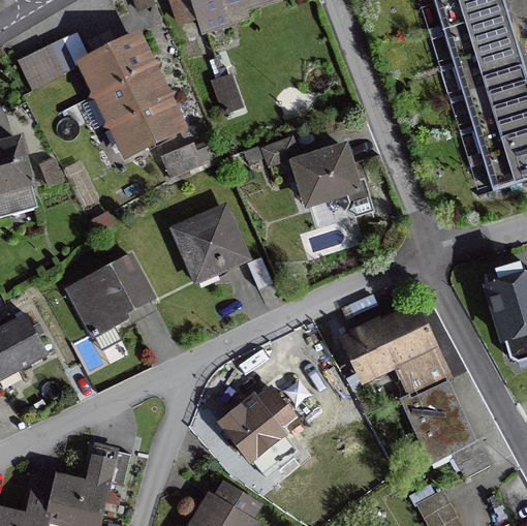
[(136,0),(141,8),(156,2),(155,0),(136,0)]
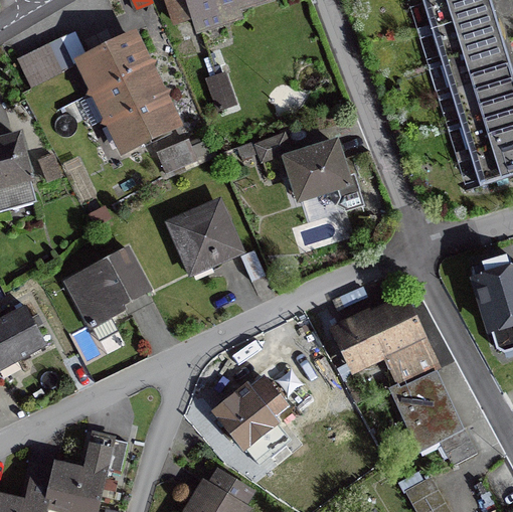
[(165,0),(173,22),(243,0),(165,0)]
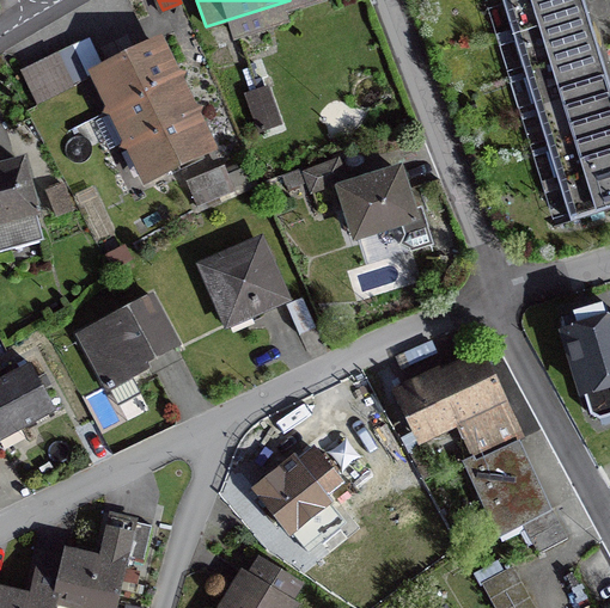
[(505,0),(568,217),(609,204),(609,98),(609,93),(603,75),(586,17),(583,2),(581,0),(505,0)]
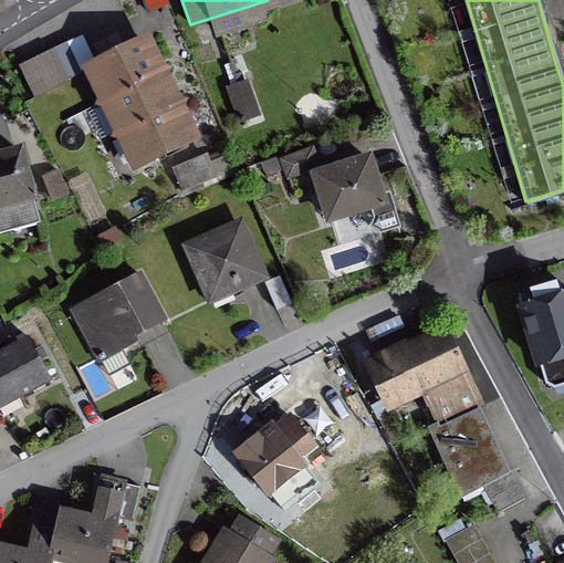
[(145,37),(92,62),(139,160),(192,134),(181,111),(170,90),(154,54),(145,37)]
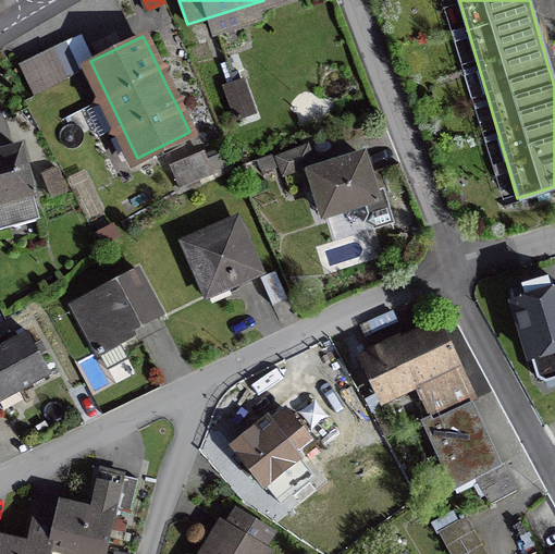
[(65,39),(59,42),(40,52),(24,60),(37,86),(78,65),(65,39)]
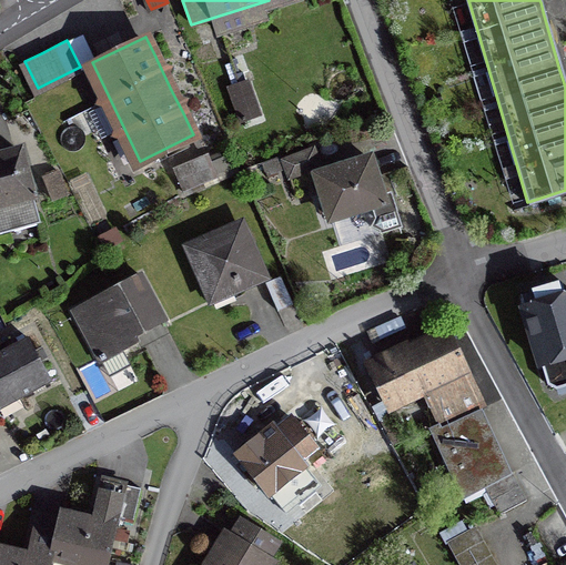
[(311,167),(315,165),(310,148),(279,158),(284,175),(311,167)]
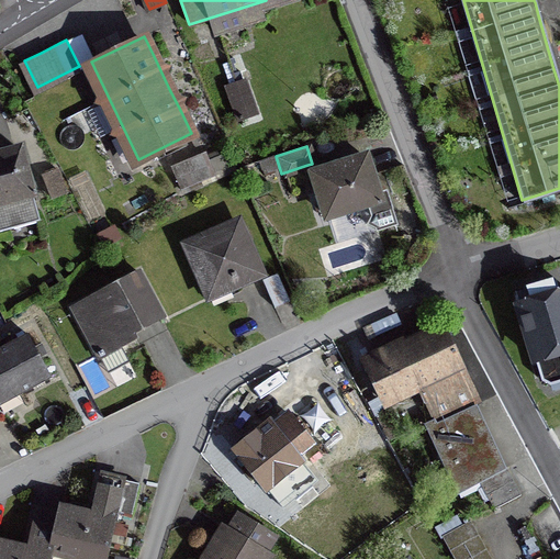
[(0,228),(36,220),(30,193),(29,193),(17,148),(1,153),(0,149),(0,228)]
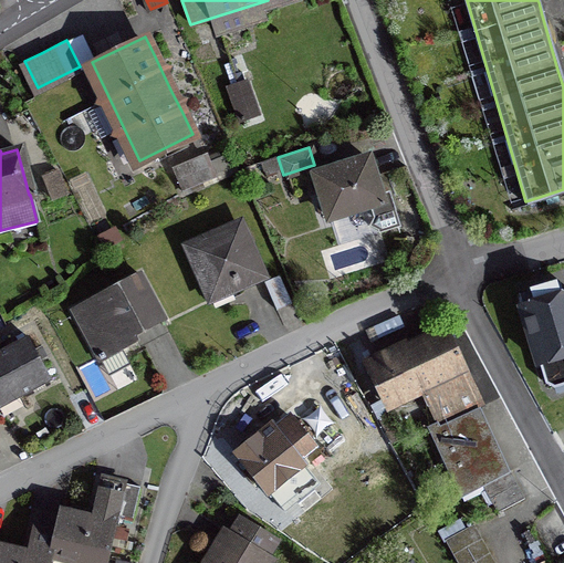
[(377,195),(365,157),(312,174),(326,217),(368,204),(372,216),(368,223),(376,228),(376,230),(395,223),(385,193),(377,195)]
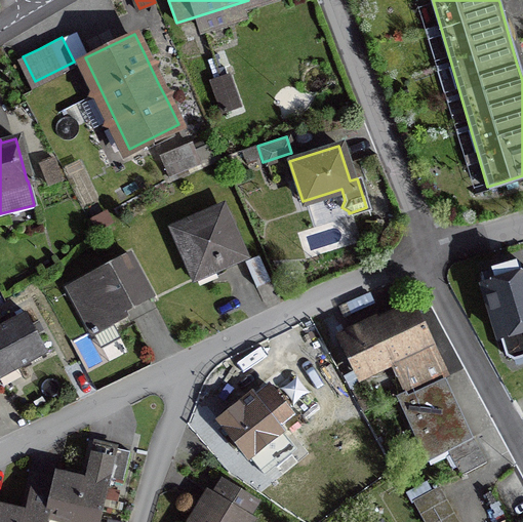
[(190,147),(160,157),(166,173),(195,163),(190,147)]
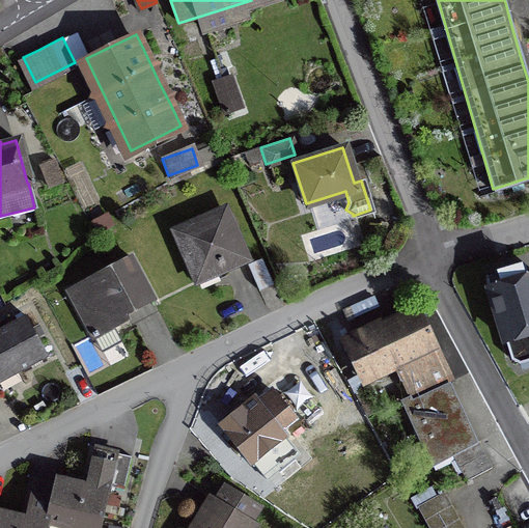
[(46,186),(59,181),(51,159),(37,164),(46,186)]
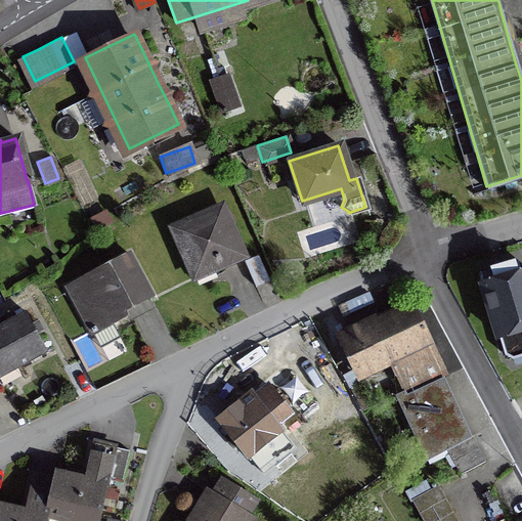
[(219,207),(172,227),(191,274),(238,254),(219,207)]
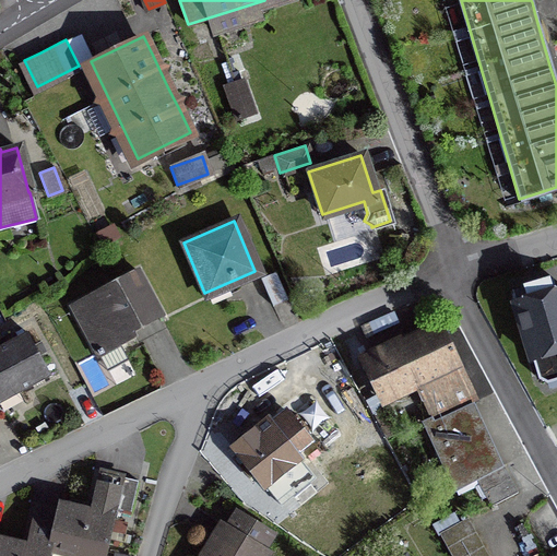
[(129,330),(158,315),(134,269),(69,304),(96,354),(97,354),(105,368),(123,358),(116,343),(132,335),(129,330)]
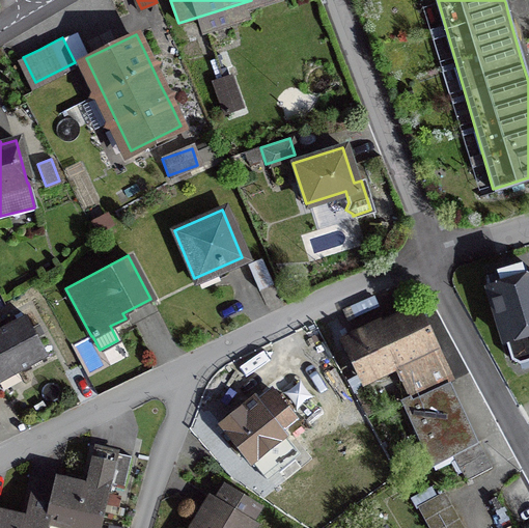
[(245,264),(256,289),(270,283),(259,257),(245,264)]
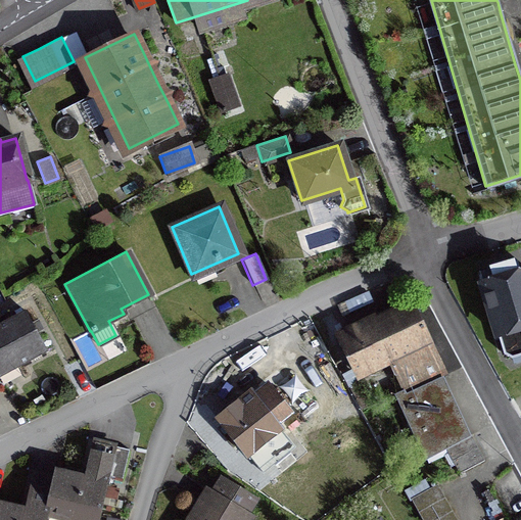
[(520,270),(481,283),(502,351),(509,356),(520,351),(520,270)]
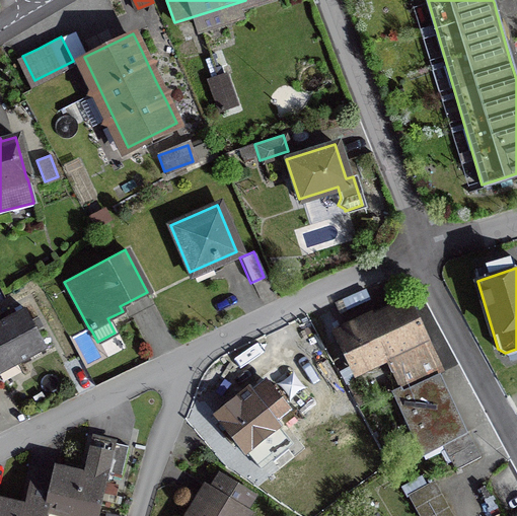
[(408,303),(336,337),(351,369),(382,354),(397,387),(390,390),(413,437),(447,421),(427,376),(441,370),(432,351),(431,351),(408,303)]
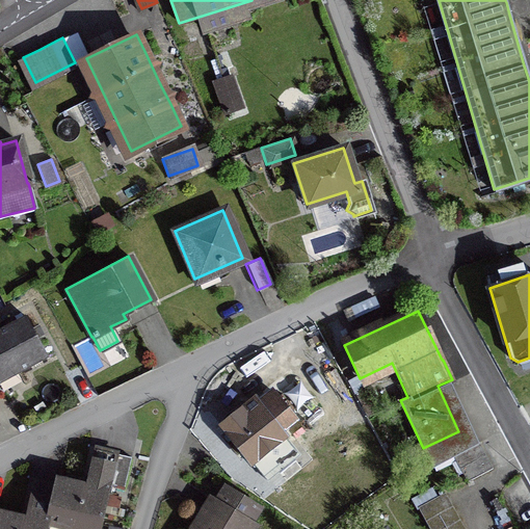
[(45,355),(22,314),(0,326),(0,371),(11,365),(16,371),(45,355)]
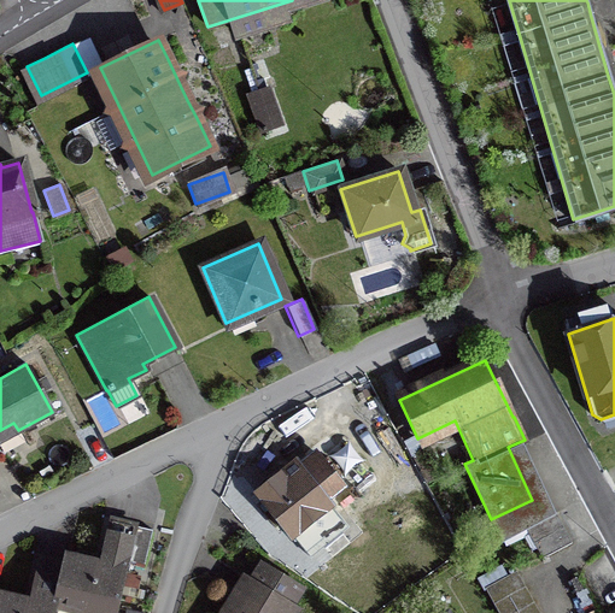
[(299,469),(292,460),(253,491),(255,494),(250,497),(255,504),(259,500),(288,535),(324,505),(345,531),(416,473),(396,436),(359,459),(340,435),(299,469)]
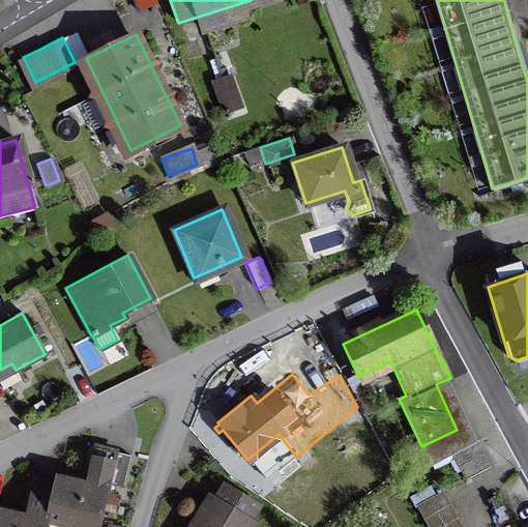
[(461,477),(462,478),(488,465),(474,439),(448,452),(461,477)]
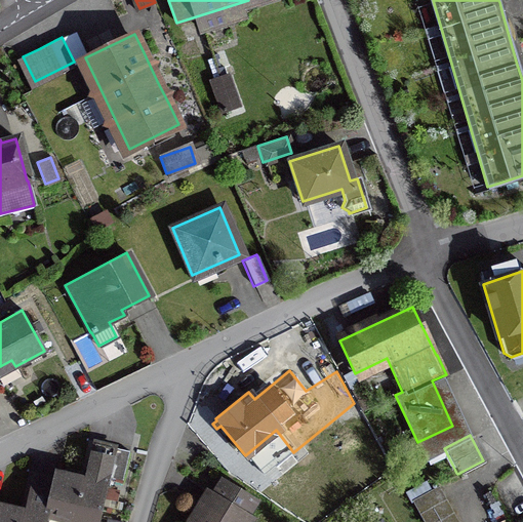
[(0,521),(41,521),(44,512),(45,513),(46,510),(77,517),(83,514),(95,516),(107,472),(86,467),(84,475),(82,482),(52,475),(46,504),(26,498),(24,507),(23,514),(0,509),(0,521)]
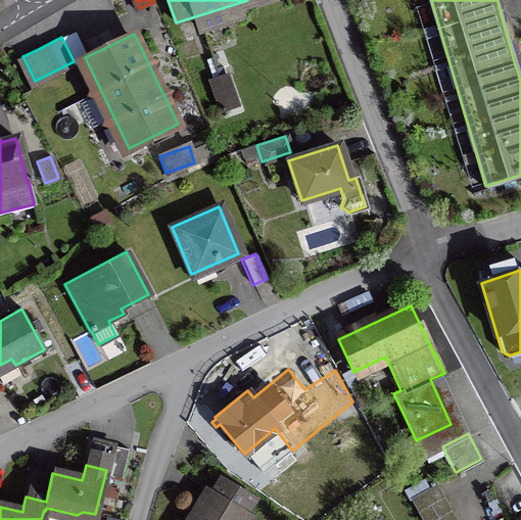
[(205,488),(185,519),(245,519),(248,515),(242,511),(250,498),(225,482),(217,494),(205,488)]
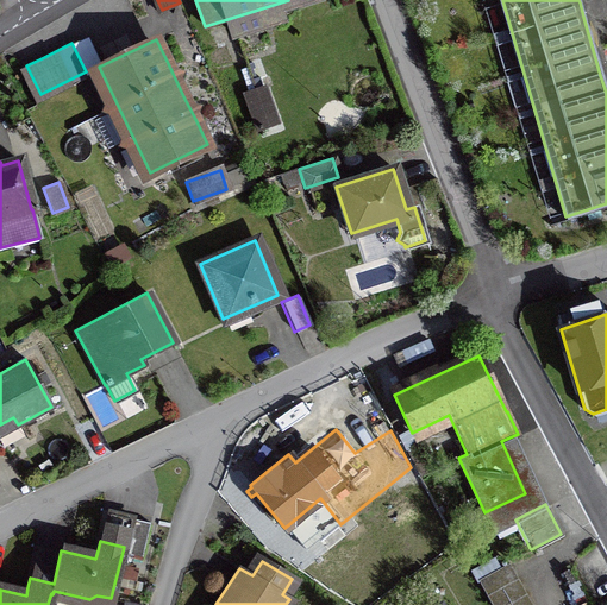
[(530,604),(506,561),(475,579),(488,604),(530,604)]
